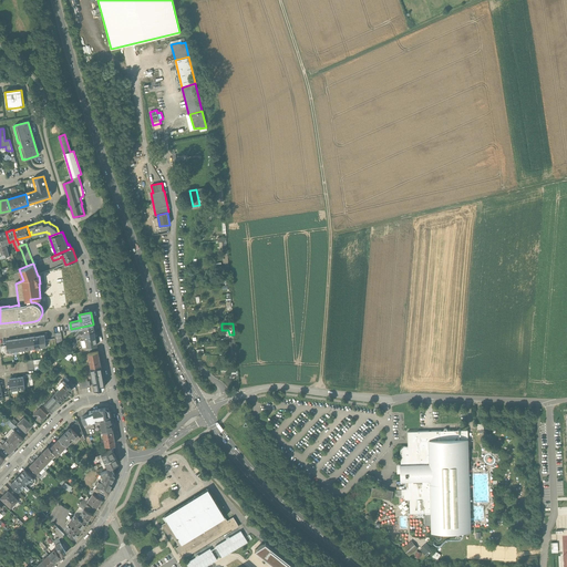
[(93,325),(83,327),(84,331),(81,330),(79,331),(80,334),(94,331),(93,325)]
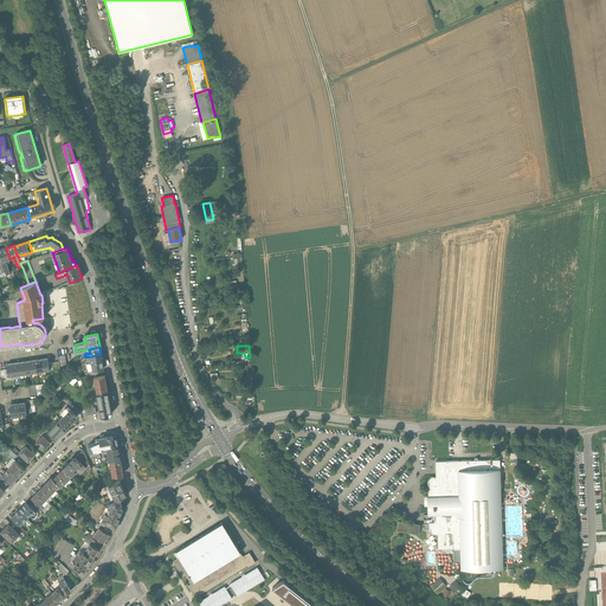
[(101,354),(85,358),(83,360),(83,361),(90,359),(91,363),(102,361),(101,354)]
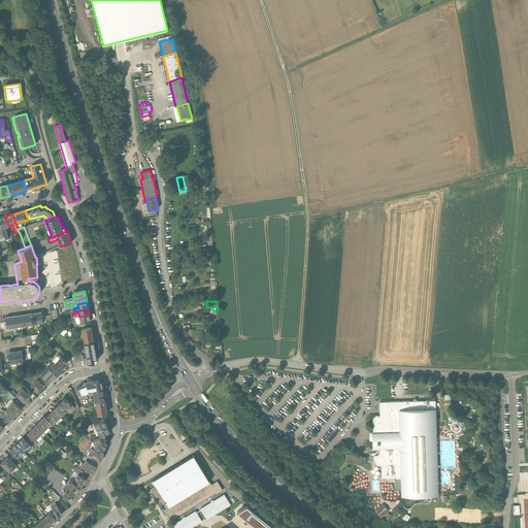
[(89,315),(79,317),(80,323),(80,324),(85,323),(90,322),(89,315)]
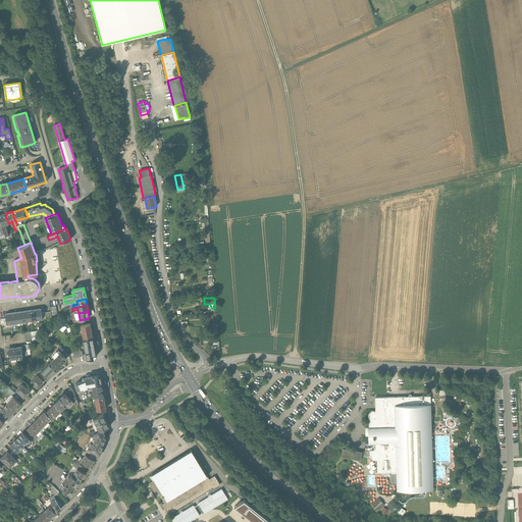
[(90,323),(82,325),(84,338),(93,336),(90,323)]
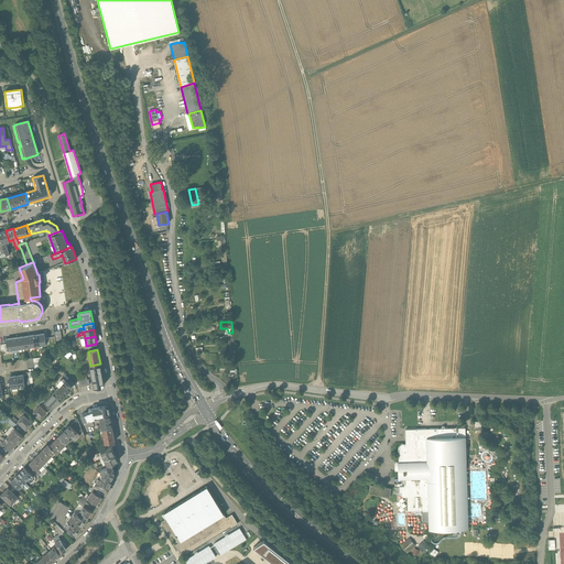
[(100,364),(90,366),(95,388),(102,387),(104,383),(100,364)]
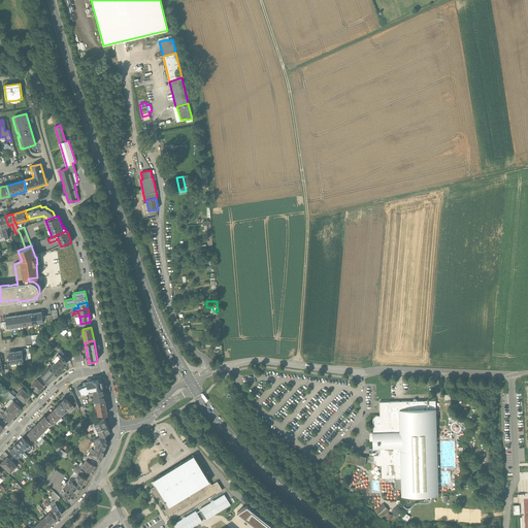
[(60,357),(51,366),(58,372),(67,363),(60,357)]
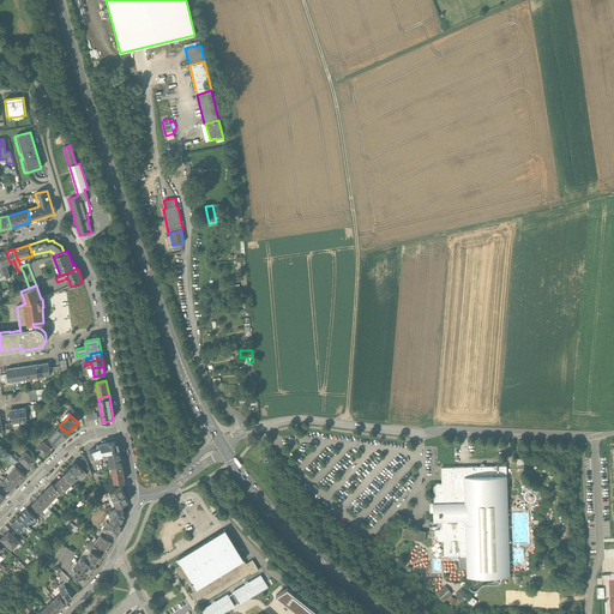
[(67,433),(59,426),(49,438),(56,445),(67,433)]
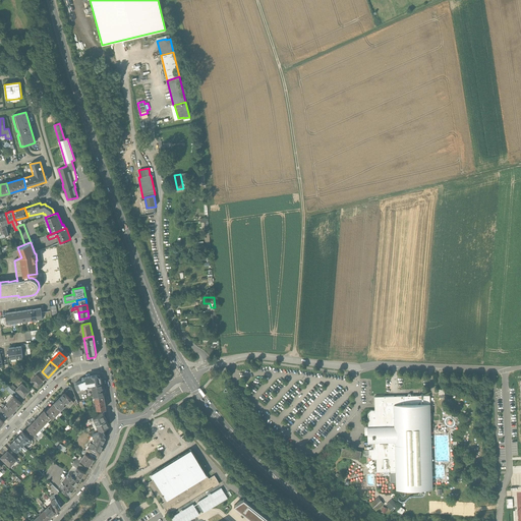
[(43,382),(37,374),(31,381),(38,387),(43,382)]
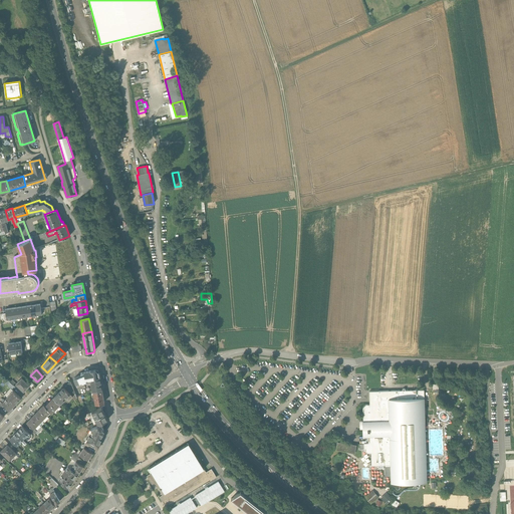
[(81,375),(75,377),(79,388),(91,382),(90,378),(99,377),(98,370),(81,373),(81,375)]
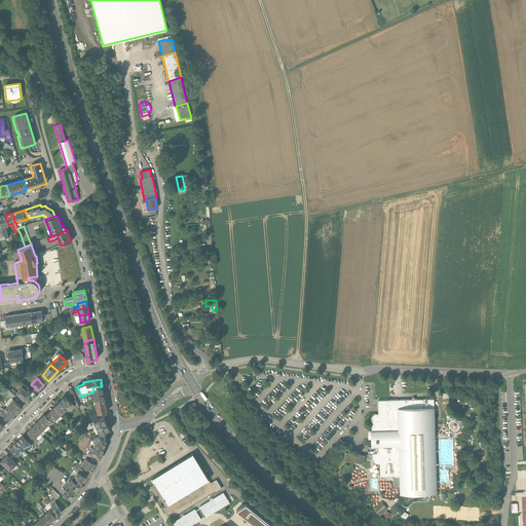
[(102,386),(92,387),(94,391),(96,401),(105,399),(102,386)]
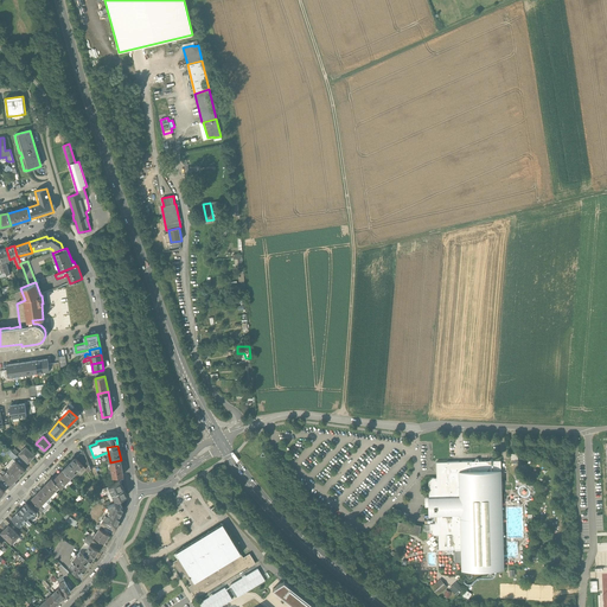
[(30,449),(29,451),(25,448),(19,453),(29,461),(34,455),(30,449)]
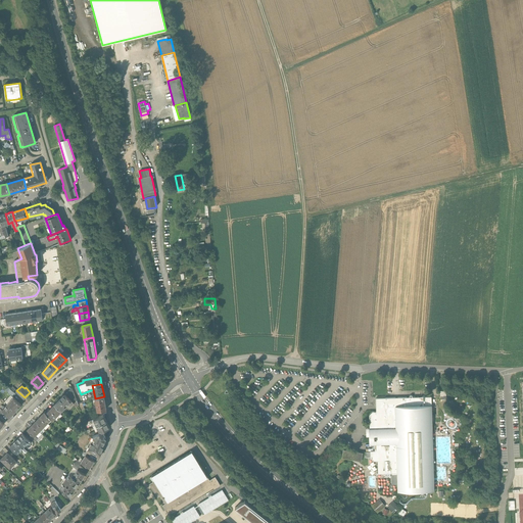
[(72,388),(65,394),(72,400),(75,403),(77,400),(72,388)]
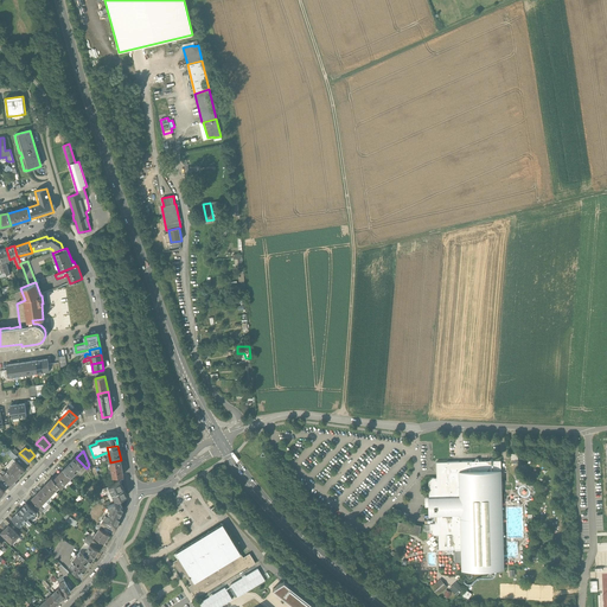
[(76,458),(75,457),(69,464),(77,472),(77,471),(80,474),(87,468),(83,465),(76,458)]
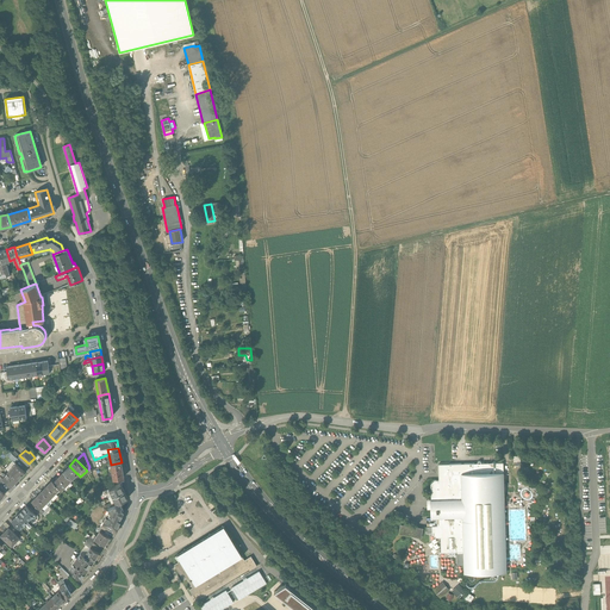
[(478,464),(439,465),(439,480),(434,481),(430,485),(431,500),(430,500),(431,518),(436,518),(437,527),(431,527),(433,535),(436,539),(441,539),(441,553),(448,553),(449,556),(455,556),(455,553),(458,553),(458,554),(464,554),(464,573),(478,573),(492,573),(506,572),(503,462),(480,464),(480,461),(478,461),(478,464)]
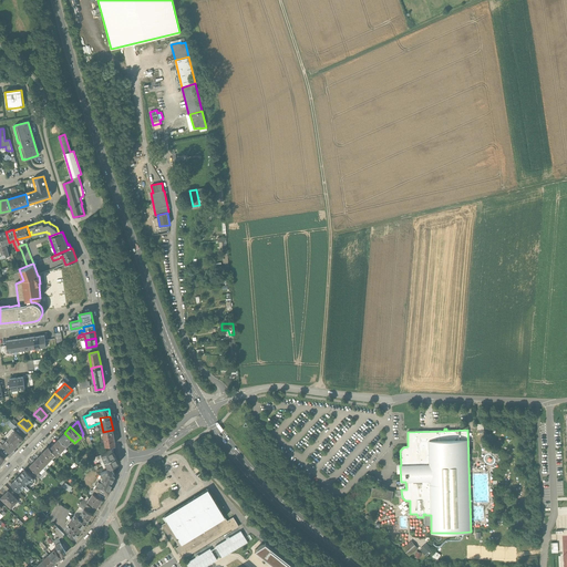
[(113,430),(103,432),(105,445),(115,444),(113,430)]
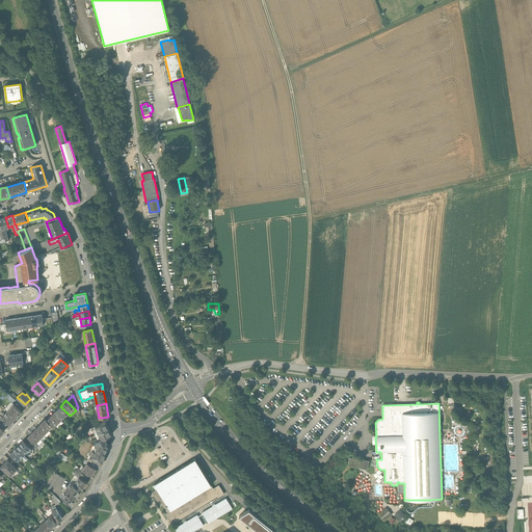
[(22,413),(14,404),(7,411),(16,419),(22,413)]
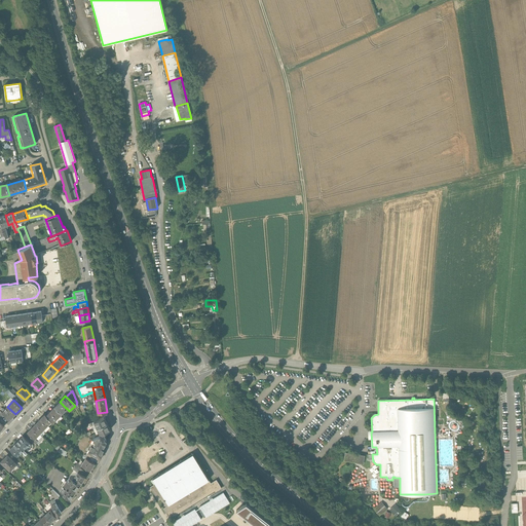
[(54,407),(62,413),(67,409),(60,402),(54,407)]
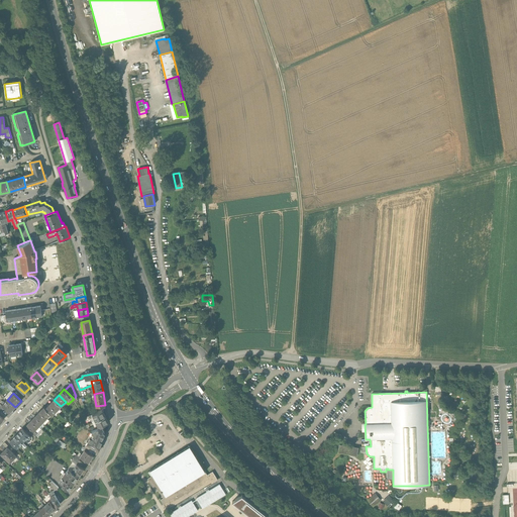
[(15,407),(7,400),(1,405),(4,408),(9,413),(15,407)]
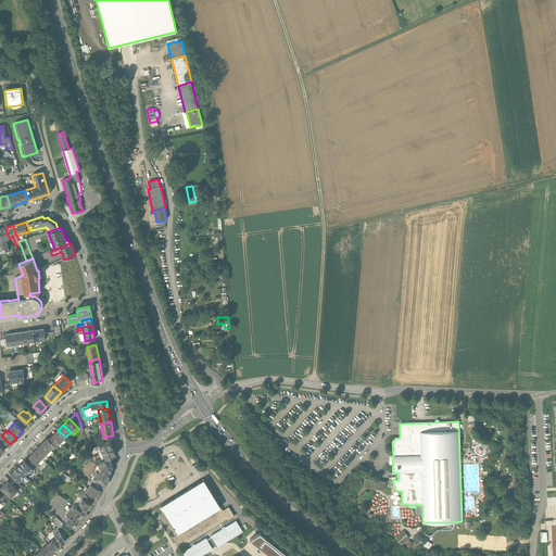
[(65,437),(58,430),(53,434),(61,441),(65,437)]
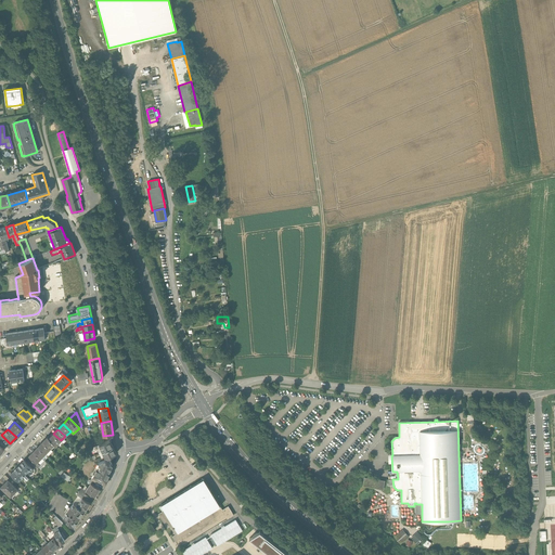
[(61,440),(53,434),(49,438),(54,443),(56,446),(61,440)]
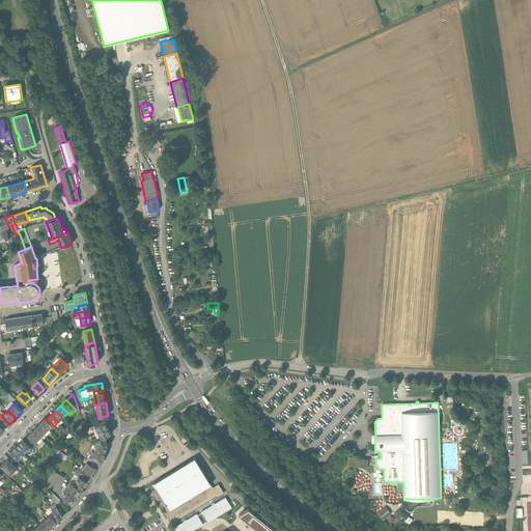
[(47,419),(46,418),(42,422),(48,429),(48,428),(52,424),(47,419)]
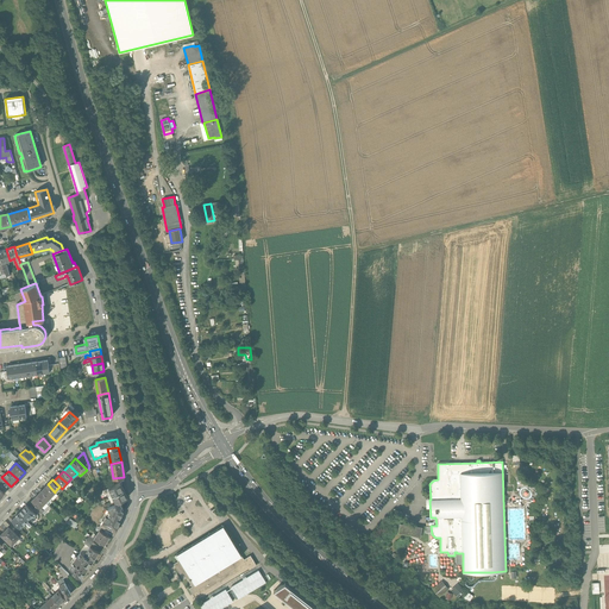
[(120,482),(105,489),(107,493),(111,491),(113,495),(124,490),(120,482)]
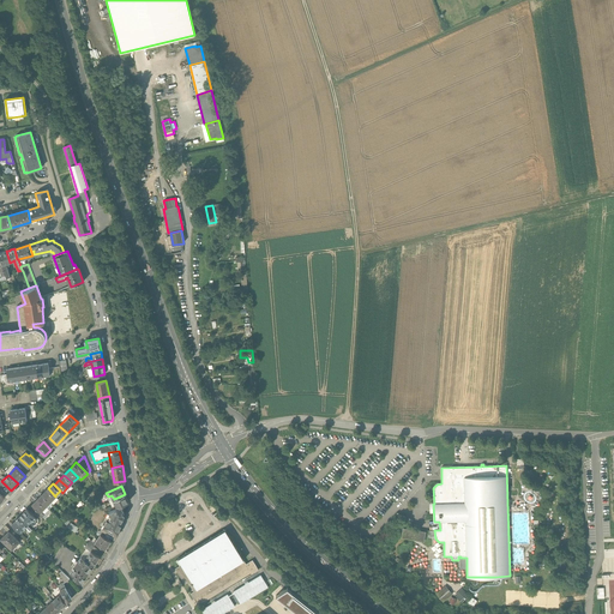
[(55,497),(48,488),(42,494),(50,501),(54,505),(59,499),(55,495),(55,497)]
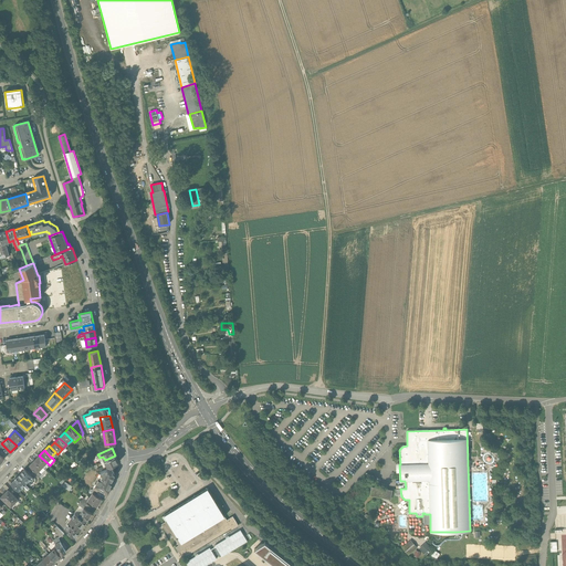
[(46,462),(39,456),(34,460),(42,467),(46,462)]
